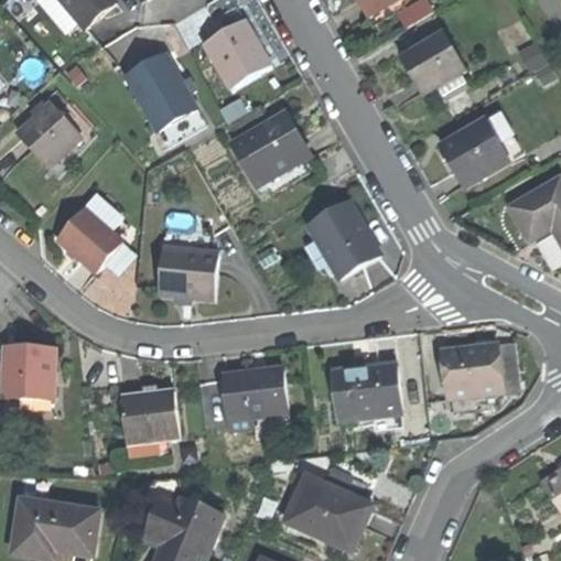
[(105,9),(114,1),(112,0),(38,0),(65,34),(79,22),(83,27),(105,9)]
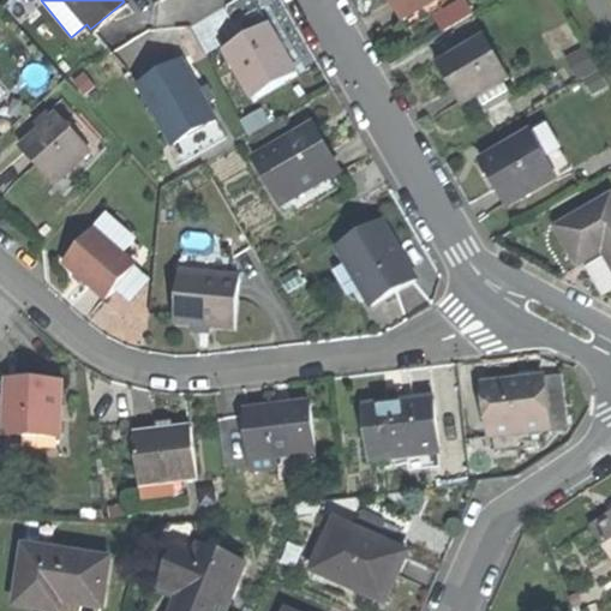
[(389,0),(397,16),(399,15),(406,25),(439,6),(436,0),(389,0)]
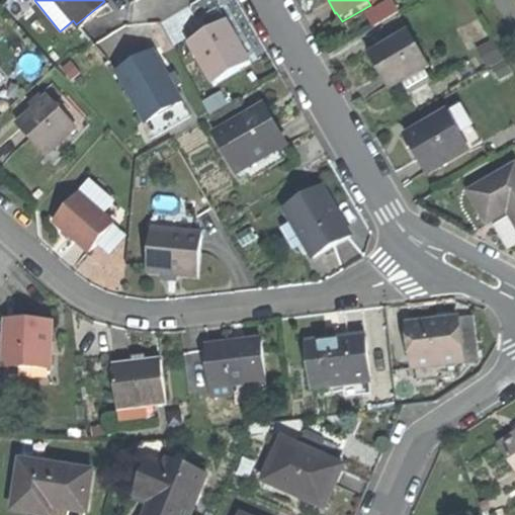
[(211,82),(249,60),(237,38),(217,4),(194,17),(201,30),(187,39),(211,82)]
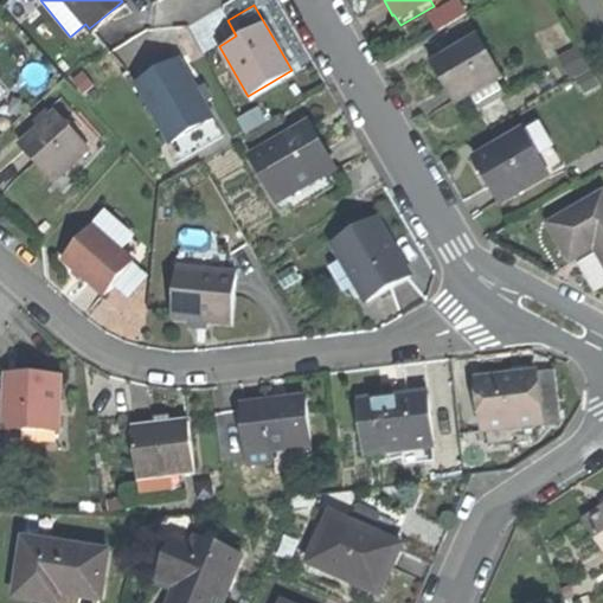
[(474,32),(432,56),(444,77),(456,97),(468,90),(476,103),(500,89),(493,76),(498,74),(474,32)]
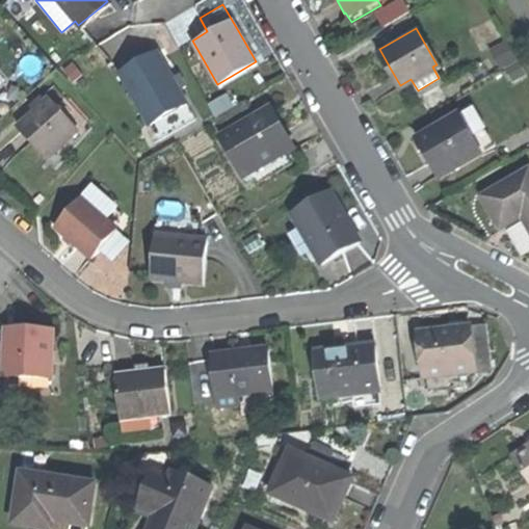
[(499,62),(512,53),(504,37),(490,46),(499,62)]
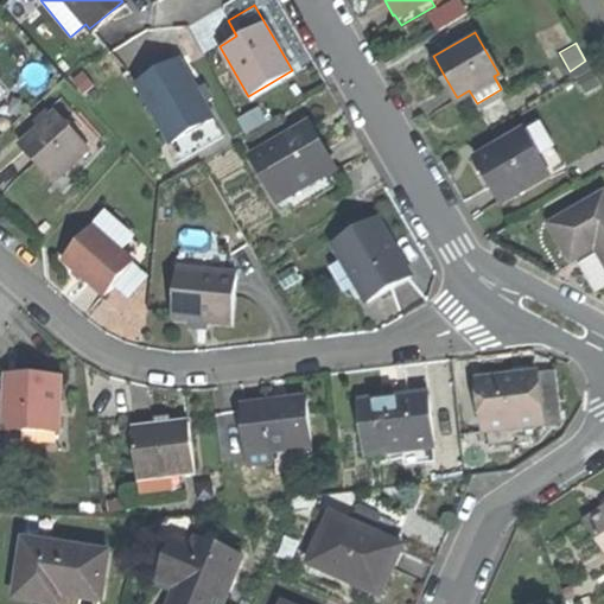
[(167,139),(209,114),(177,57),(165,63),(133,81),(167,139)]
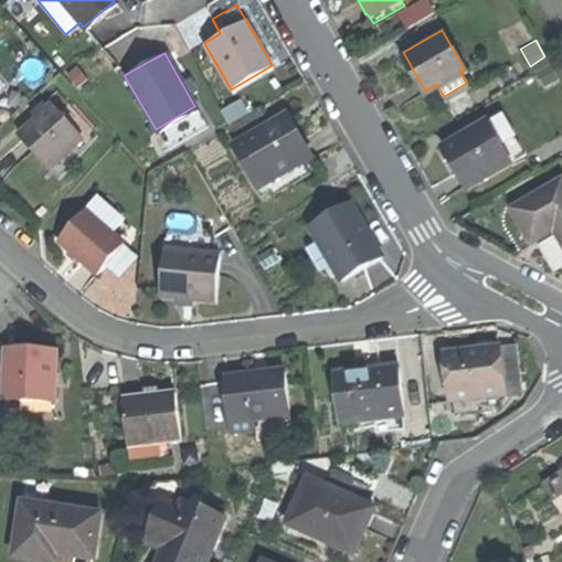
[(541,82),(555,74),(548,61),(534,69),(541,82)]
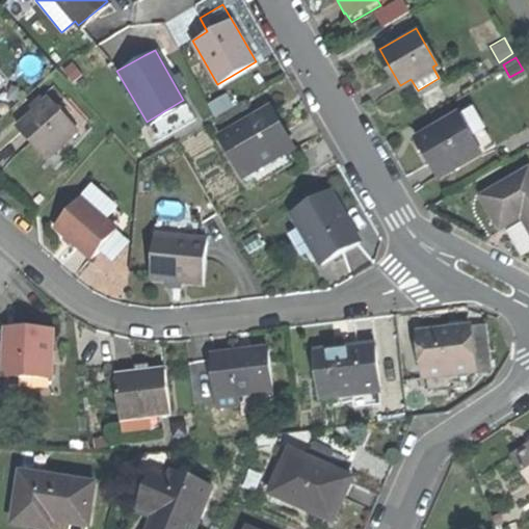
[(45,98),(16,126),(32,143),(53,167),(94,128),(69,102),(58,112),(45,98)]
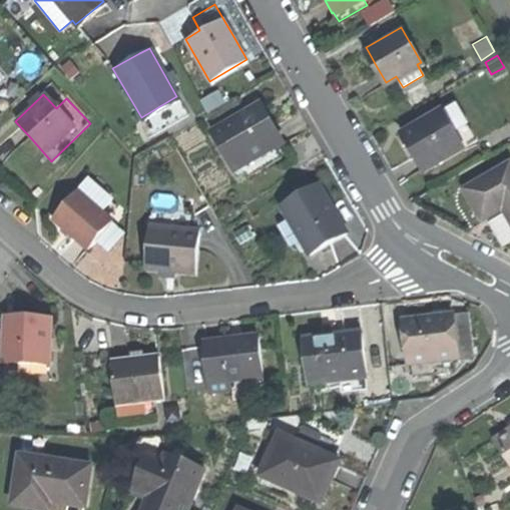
[(258,101),(249,106),(252,112),(262,107),(258,101)]
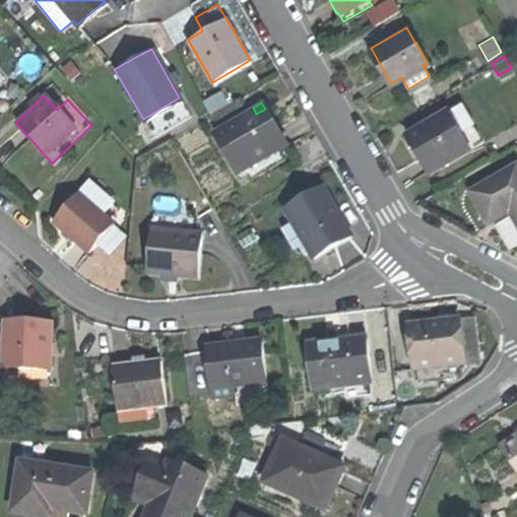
[(458,103),(404,133),(416,154),(426,171),(480,140),(458,103)]
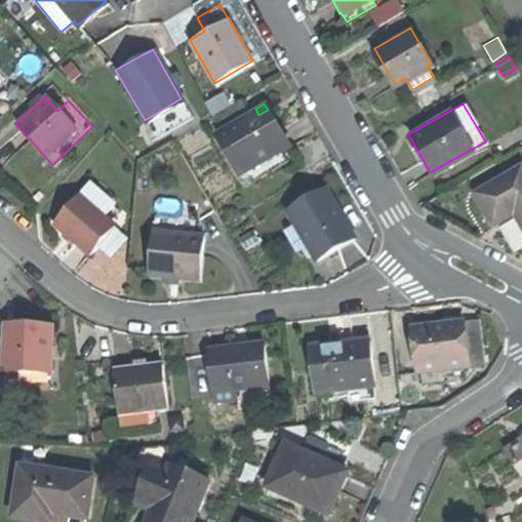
[(287,158),(280,147),(287,143),(277,125),(268,110),(258,115),(255,109),(214,133),(238,172),(244,168),(251,179),(287,158)]
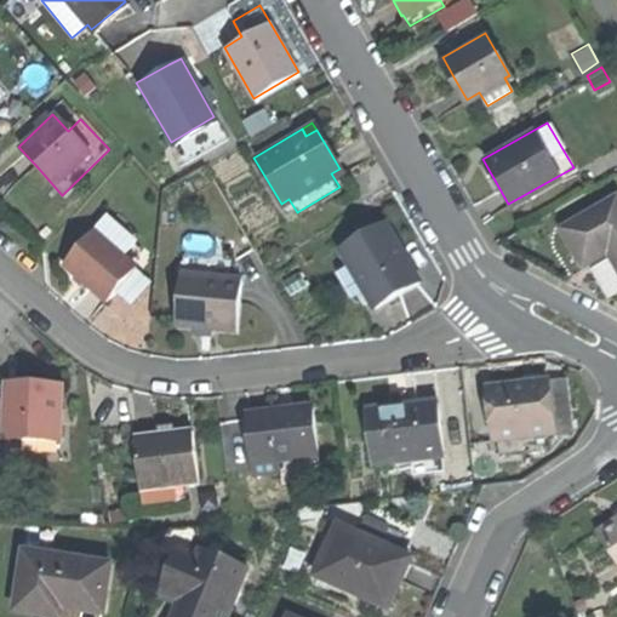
[(616,199),(615,194),(558,228),(566,243),(578,264),(604,251),(616,273),(616,199)]
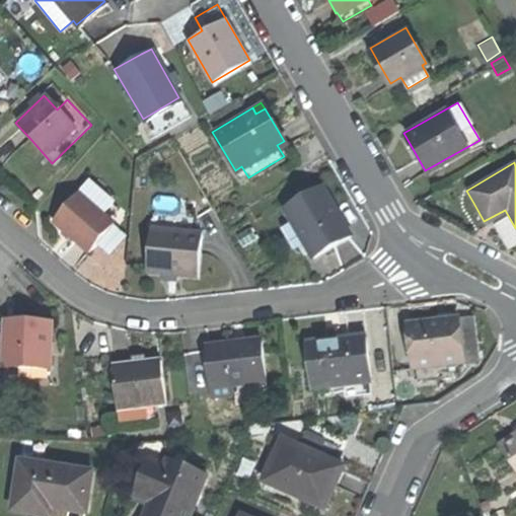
[(329,243),(346,233),(319,186),(282,209),(310,255),(329,243)]
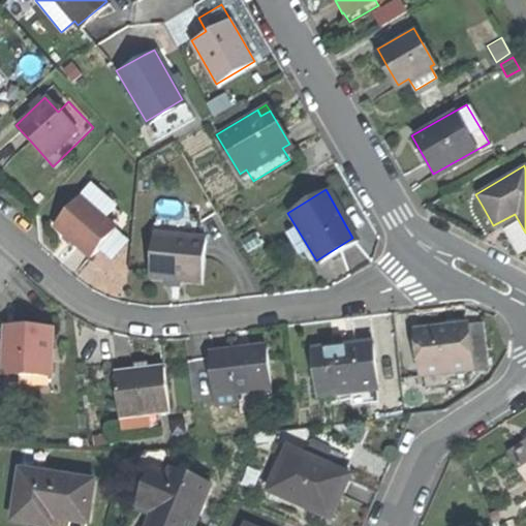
[(114,225),(80,194),(53,224),(71,241),(87,255),(114,225)]
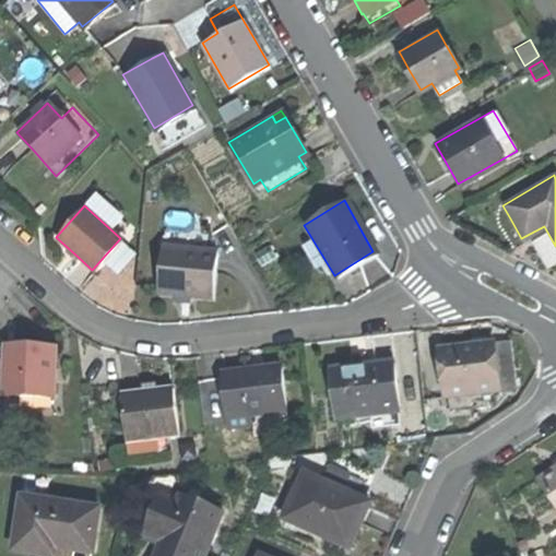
[(204,232),(164,228),(157,292),(184,294),(210,297),(215,248),(203,248),(204,232)]
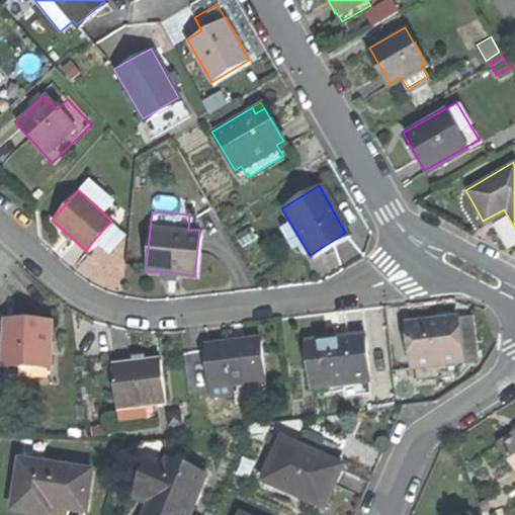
[(411,364),(459,359),(454,316),(425,319),(407,322),(411,364)]
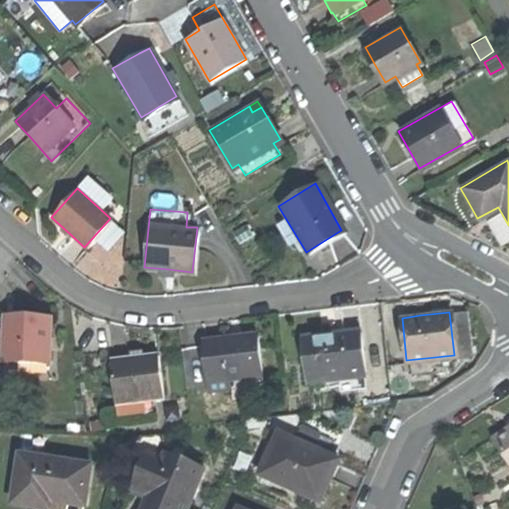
[(1,360),(46,362),(49,316),(24,315),(3,314),(1,360)]
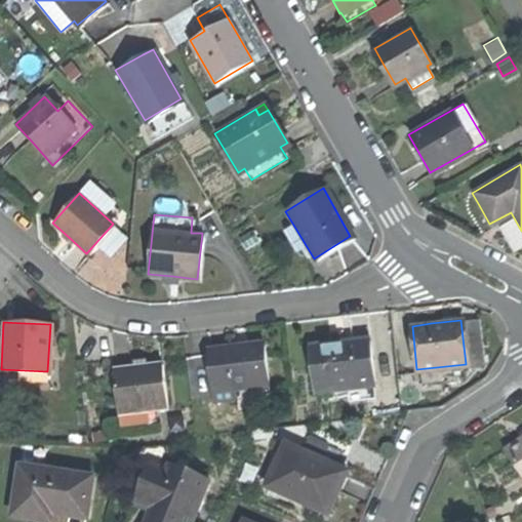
[(347,398),(371,395),(371,384),(372,384),(368,337),(336,340),(308,344),(313,389),(346,386),(347,398)]
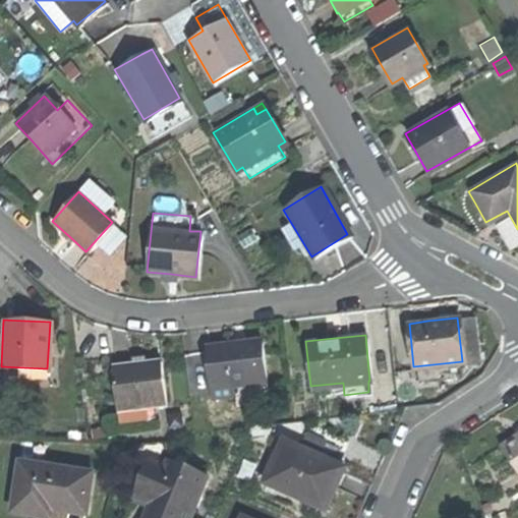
[(249,376),(265,375),(261,339),(236,341),(205,345),(210,395),(233,393),(232,384),(250,382),(249,376)]
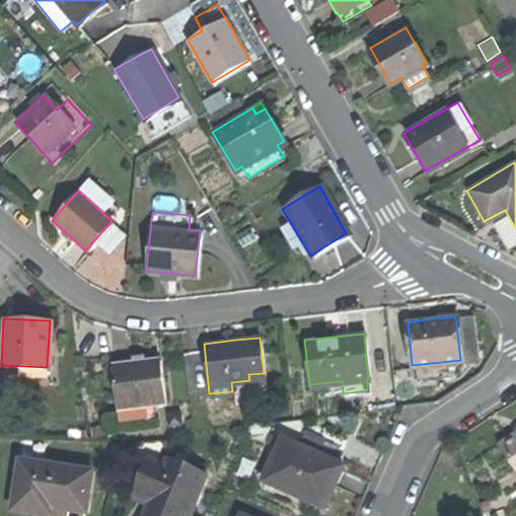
[(163,400),(159,358),(135,361),(109,363),(116,418),(153,414),(151,402),(163,400)]
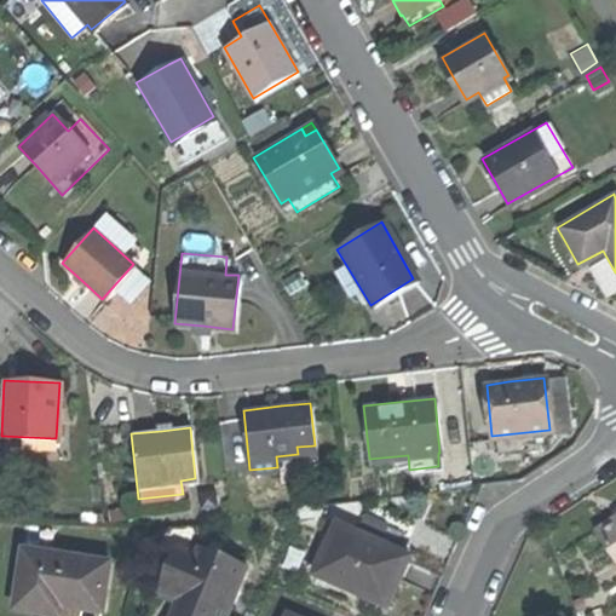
[(615,516),(597,529),(615,559),(615,516)]
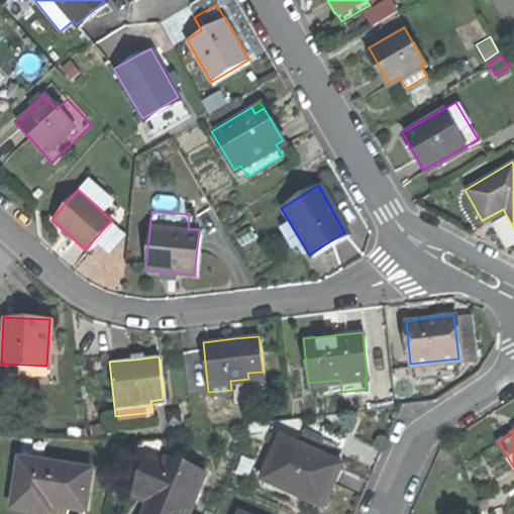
[(279,436),(260,479),(320,507),(329,485),(338,464),(279,436)]
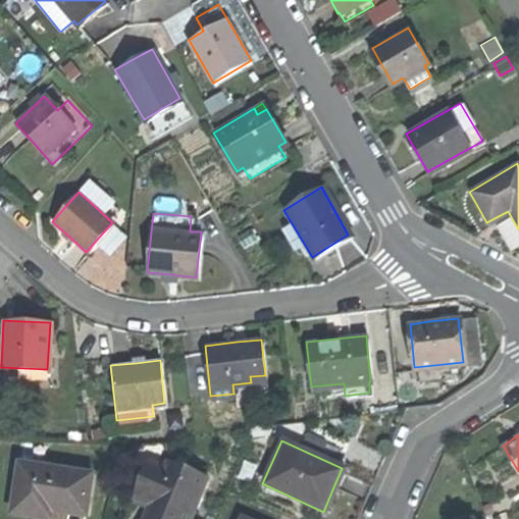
[(148,505),(141,518),(189,518),(205,477),(165,461),(163,467),(148,460),(132,498),(148,505)]
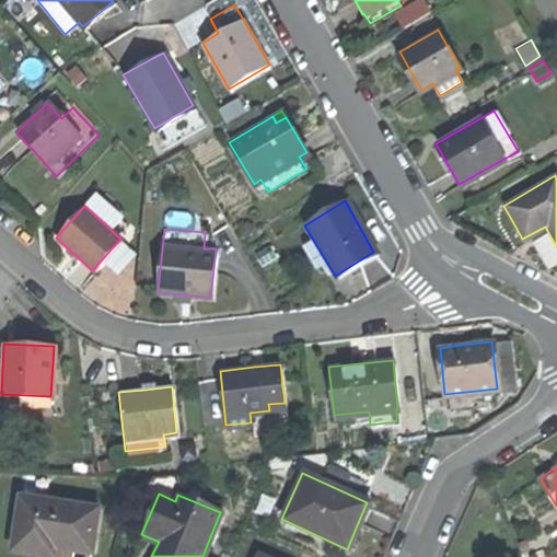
[(19,497),(11,550),(38,554),(50,556),(53,545),(89,550),(95,507),(19,497)]
